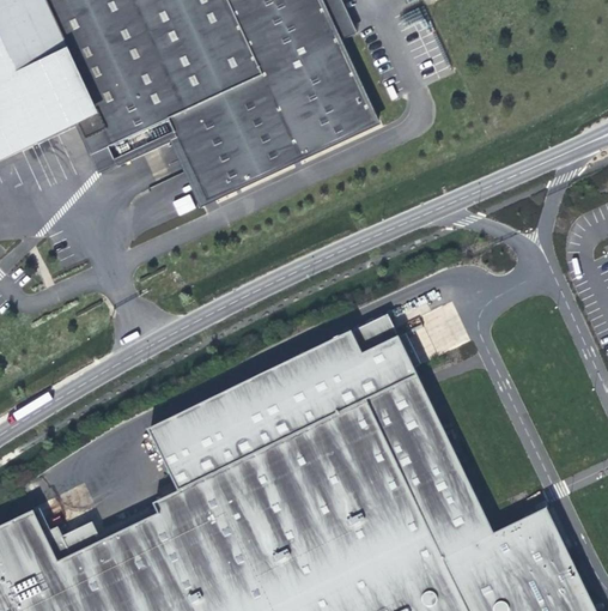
[(102,123),(49,0),(0,0),(0,161),(5,173),(59,145),(70,139),(102,123)]
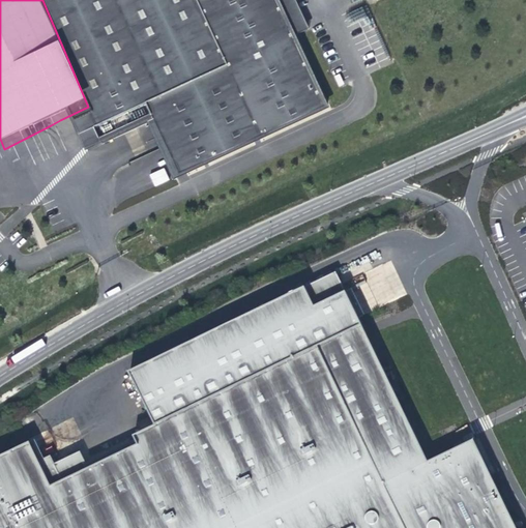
[(303,39),(311,33),(292,0),(200,0),(193,3),(191,0),(42,0),(88,107),(60,120),(80,156),(144,128),(173,185),(335,112),(303,39)]
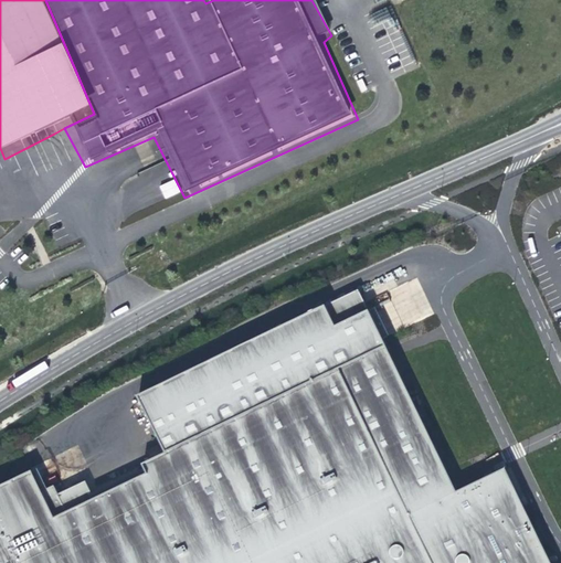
[(170,177),(155,182),(160,197),(176,190),(170,177)]
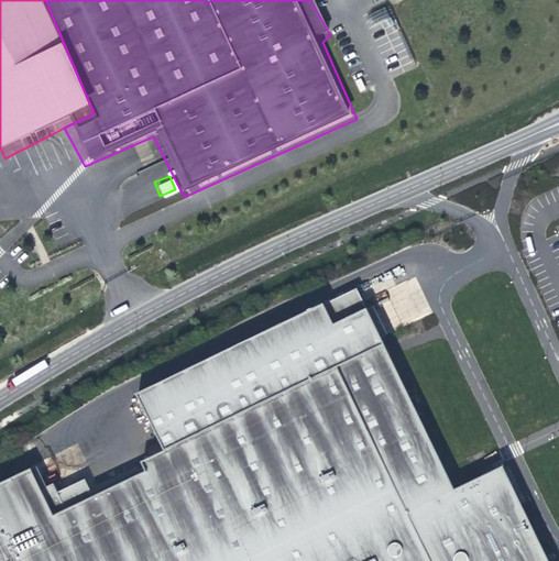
[(28,466),(0,482),(0,560),(546,560),(502,463),(451,487),(355,287),(136,393),(163,451),(139,459),(140,472),(52,514),(28,466)]
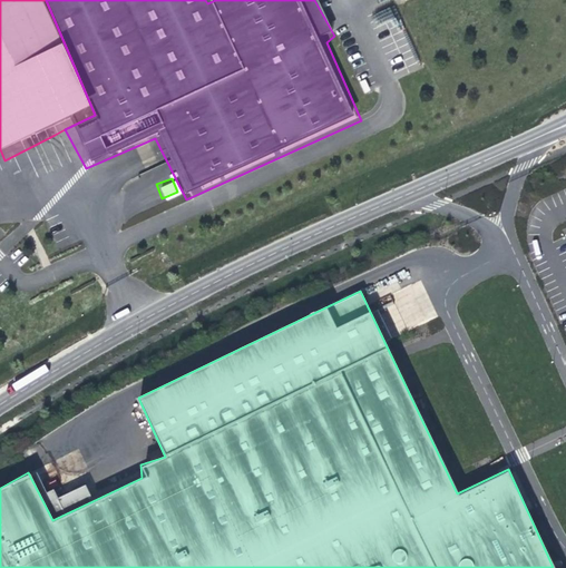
[(228,342),(226,336),(216,341),(220,346),(228,342)]
